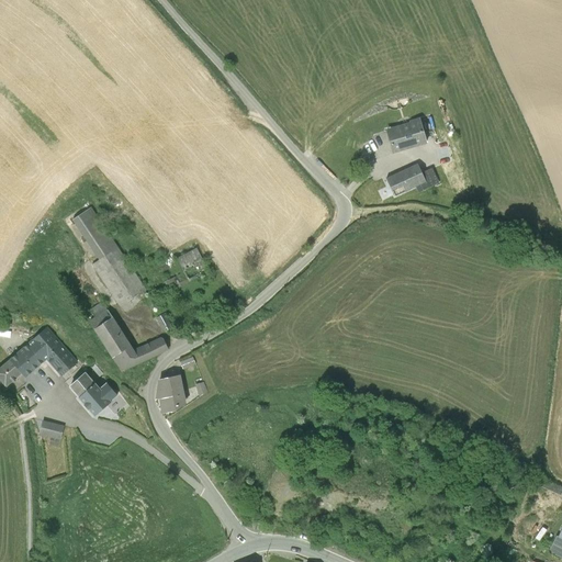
[(385,130),(392,153),(427,142),(419,119),(385,130)]
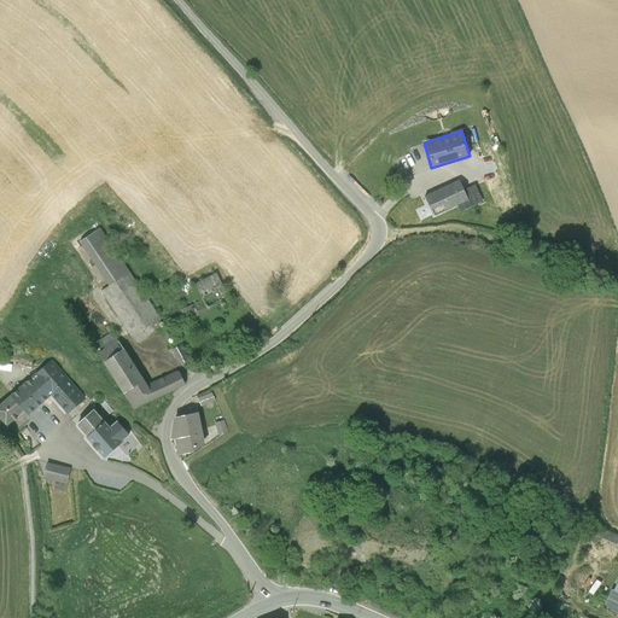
[(470,186),(476,200),(489,194),(483,179),(470,186)]
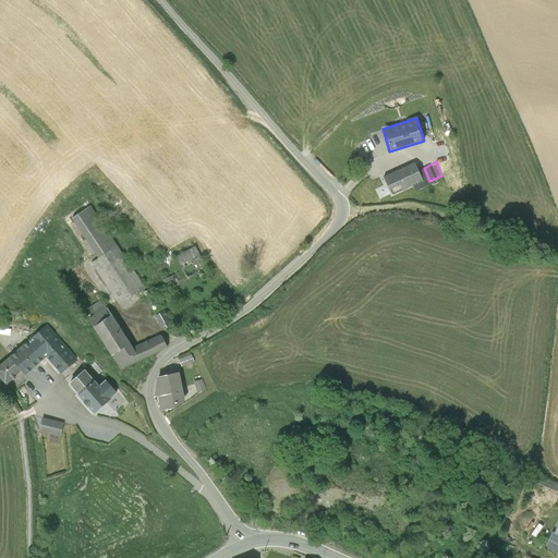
[(374,187),(380,199),(420,180),(411,164),(381,178),(384,182),(374,187)]
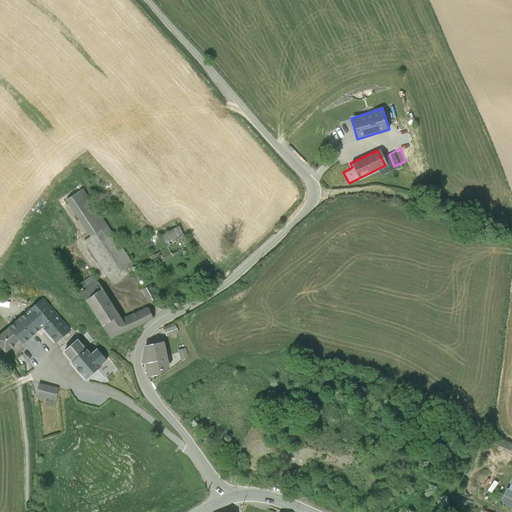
[(132,263),(106,223),(82,188),(66,199),(90,236),(84,240),(110,278),(132,263)]
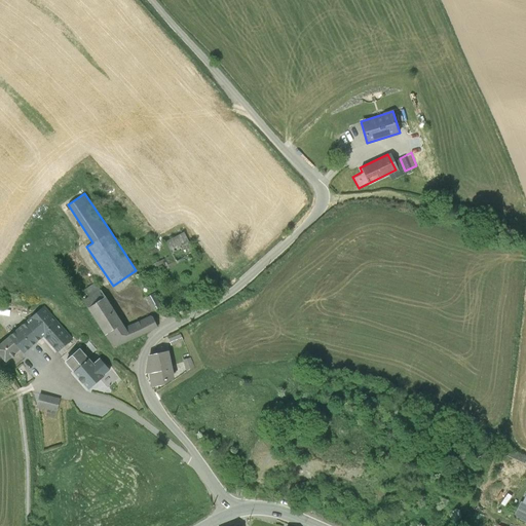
[(172,255),(154,263),(158,273),(177,264),(176,263),(195,254),(184,231),(164,240),(172,255)]
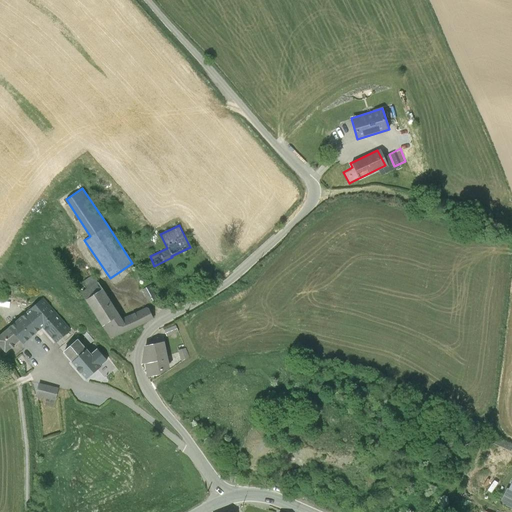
[(102,289),(85,299),(110,338),(153,318),(149,308),(145,306),(121,317),(102,289)]
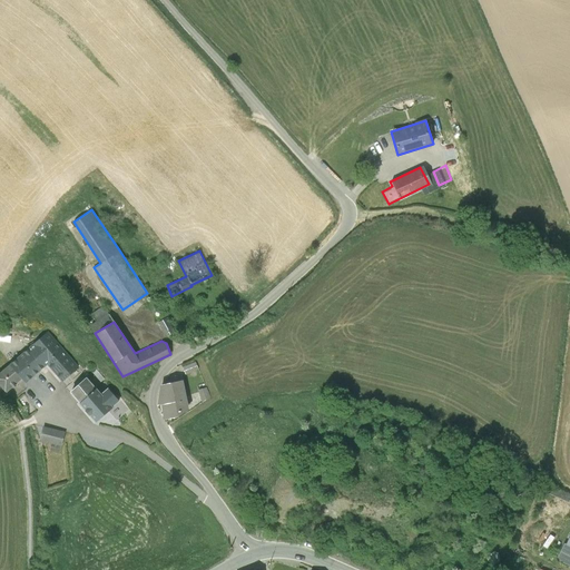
[(62,382),(80,366),(49,330),(0,371),(0,384),(6,392),(22,377),(26,382),(48,364),(62,382)]
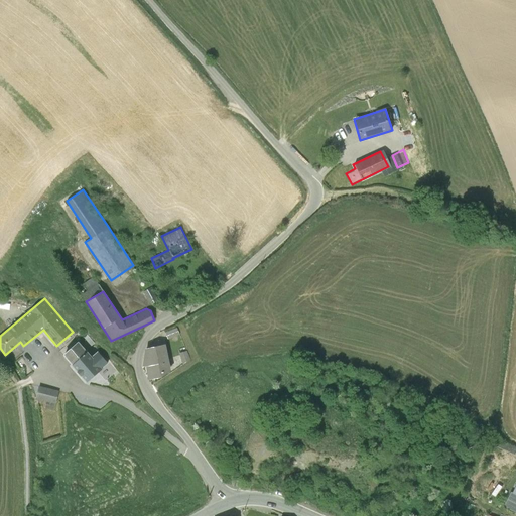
[(176,328),(165,332),(167,338),(179,334),(176,328)]
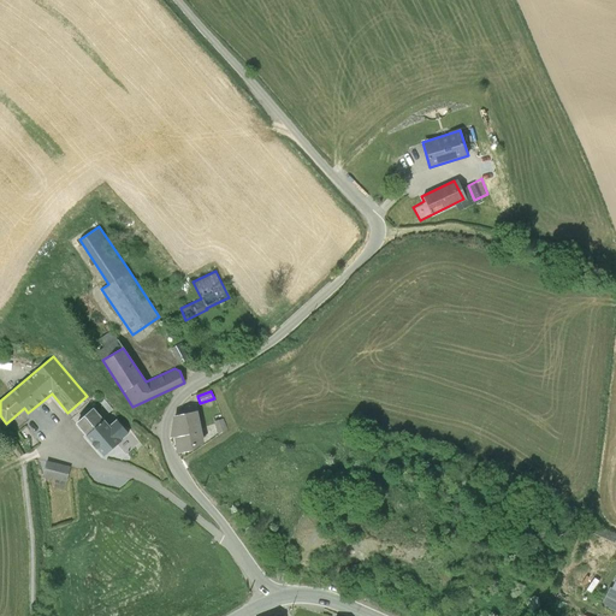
[(122,439),(92,408),(75,424),(105,456),(122,439)]
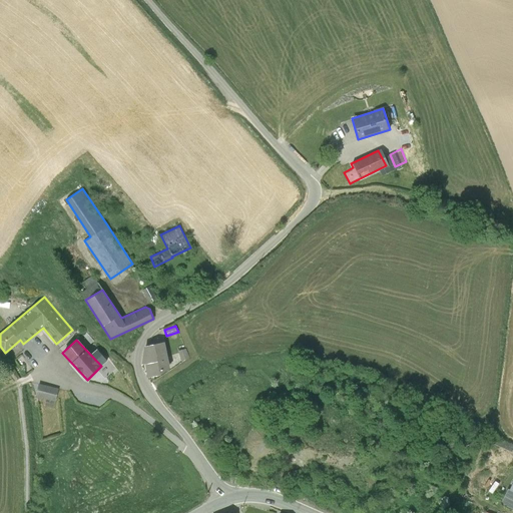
[(170,367),(163,342),(145,346),(142,364),(145,363),(147,377),(160,374),(170,367)]
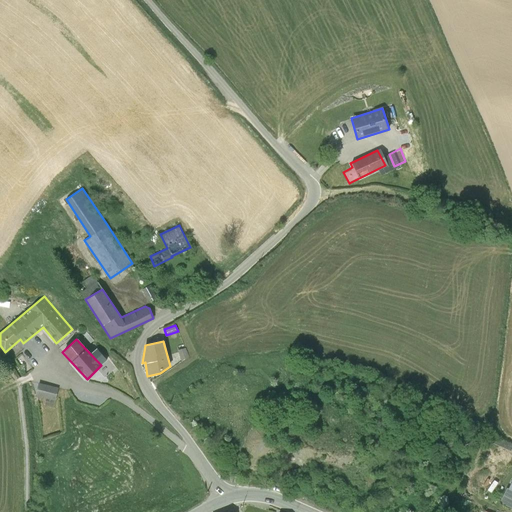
[(189,356),(185,347),(178,350),(181,359),(189,356)]
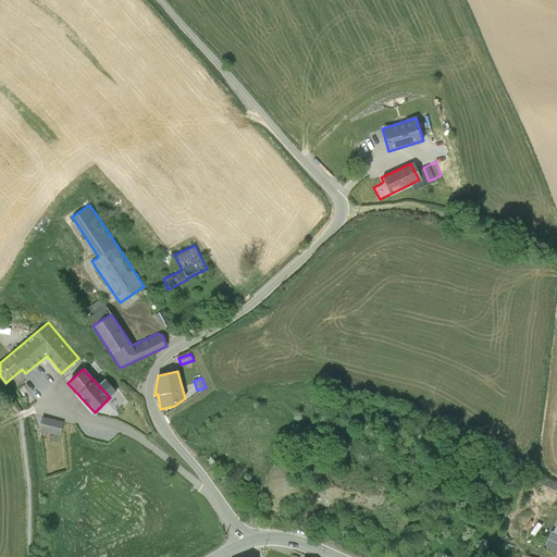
[(46,417),(42,431),(60,434),(64,421),(46,417)]
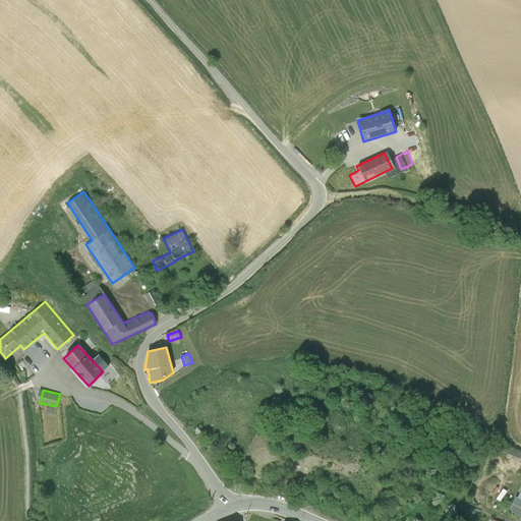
[(520,451),(503,443),(500,449),(518,458),(520,454),(520,451)]
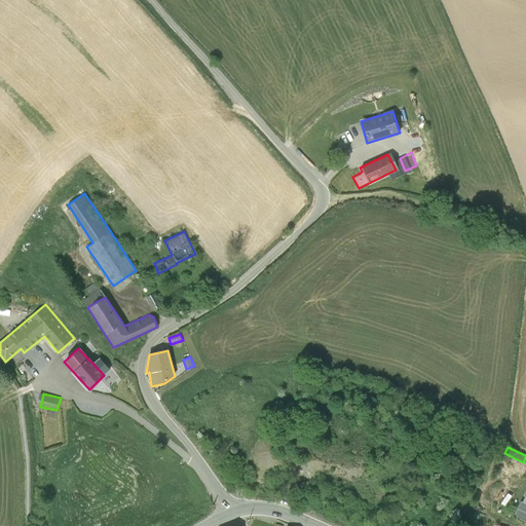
[(498,492),(485,487),(481,500),(492,504),(498,492)]
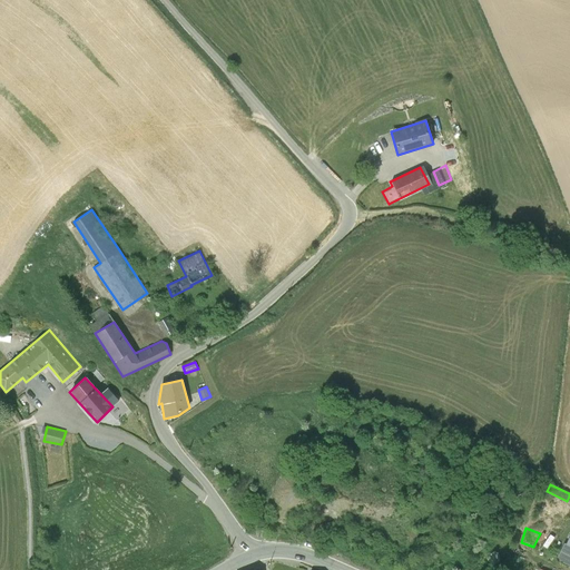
[(563,541),(557,558),(569,564),(569,536),(567,542),(563,541)]
